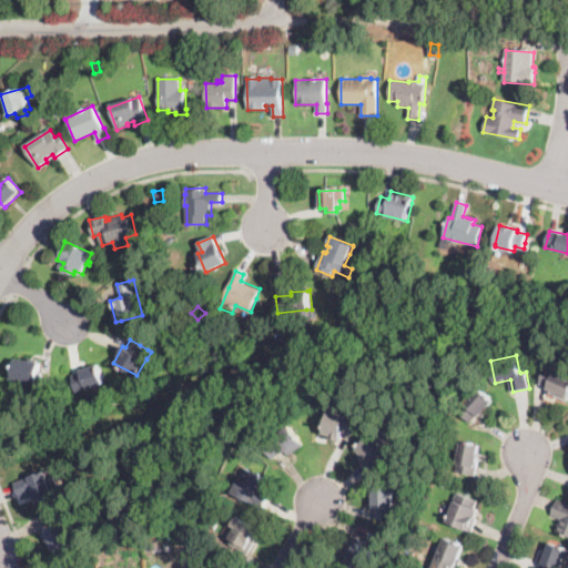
[(37,359),(37,362),(40,363),(38,373),(43,374),(42,382),(37,382),(37,383),(10,378),(13,358),(26,361),(26,358),(37,359)]
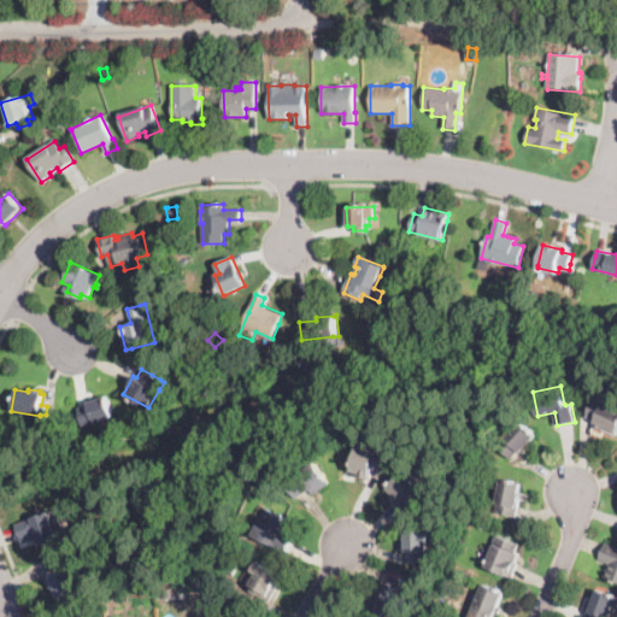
[(109,398),(115,416),(83,425),(77,407),(88,405),(87,400),(94,398),(95,400),(109,395),(109,398)]
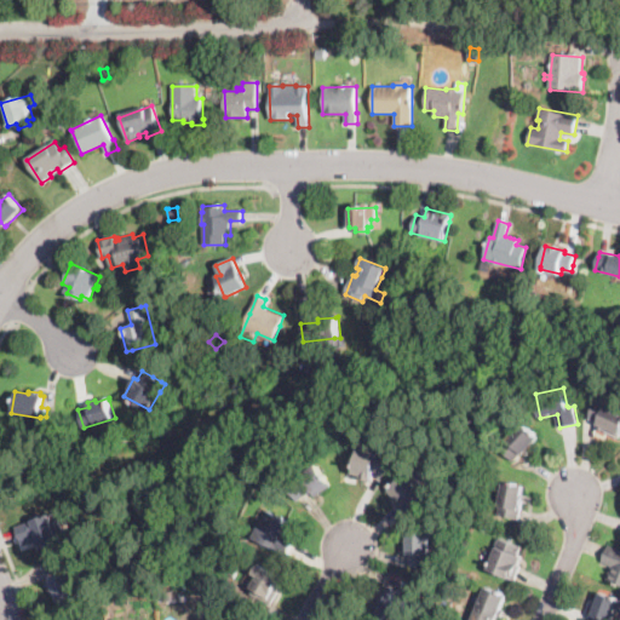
[(598,400),(619,409),(619,440),(607,434),(604,432),(606,430),(593,425),(595,422),(590,419),(598,400)]
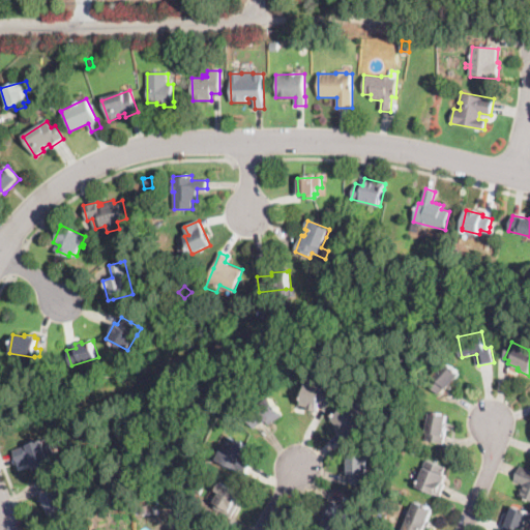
[(454,385),(450,389),(447,386),(439,395),(428,384),(435,377),(434,376),(447,361),(461,374),(452,383),(454,385)]
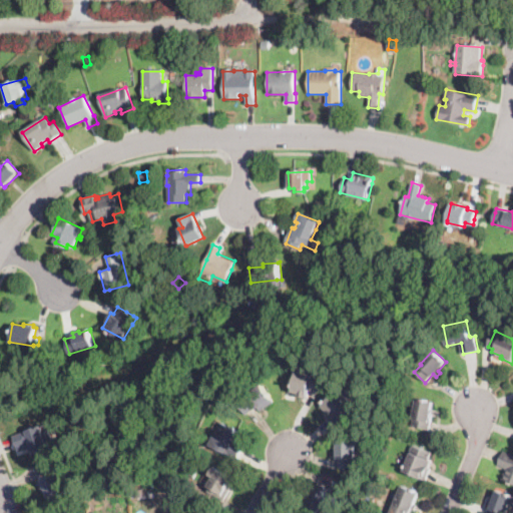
[(321,384),(319,392),(319,393),(310,391),(308,399),(299,397),(300,394),(293,392),(298,371),(323,377),(321,384)]
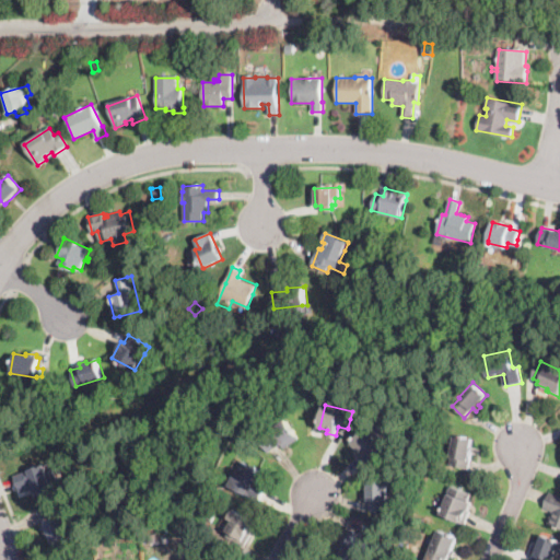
[(292,443),(289,445),(287,447),(283,444),(270,453),(263,441),(289,423),(299,439),(292,443)]
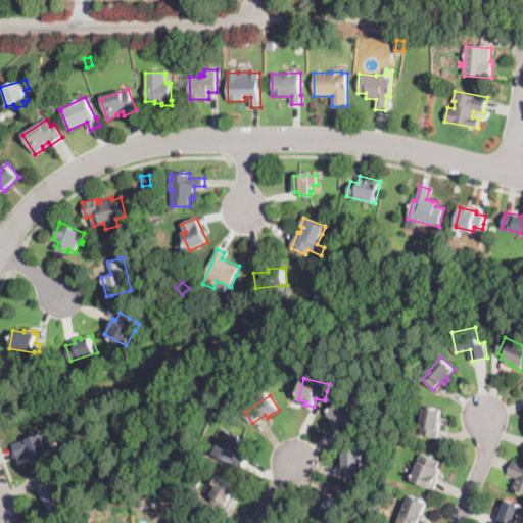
[(344,435),(331,422),(333,420),(327,413),(346,395),(365,416),(344,435)]
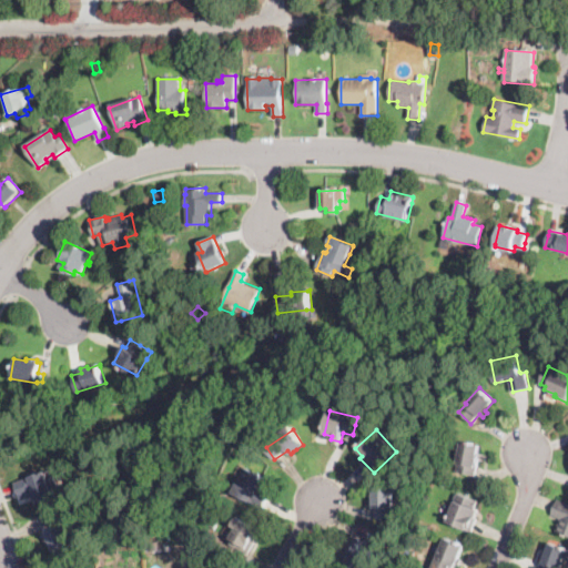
[(475,469),(474,477),(460,474),(463,464),(457,463),(462,442),(480,445),(475,469)]
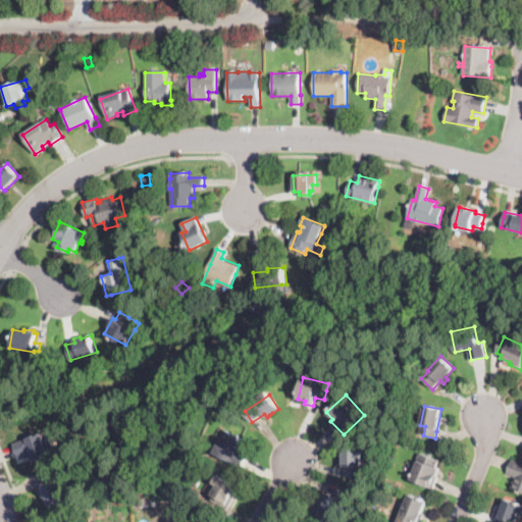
[(242,468),(213,454),(224,430),(225,430),(248,441),(243,452),(249,455),(242,468)]
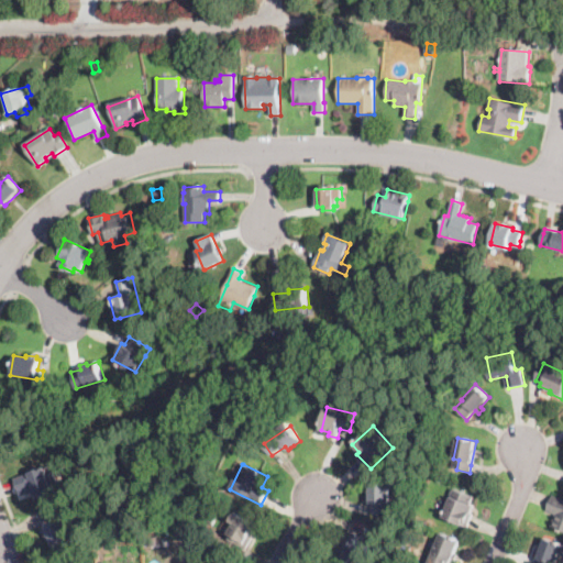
[(58,484),(61,490),(37,499),(34,489),(35,489),(34,488),(20,494),(15,478),(52,465),(58,484)]
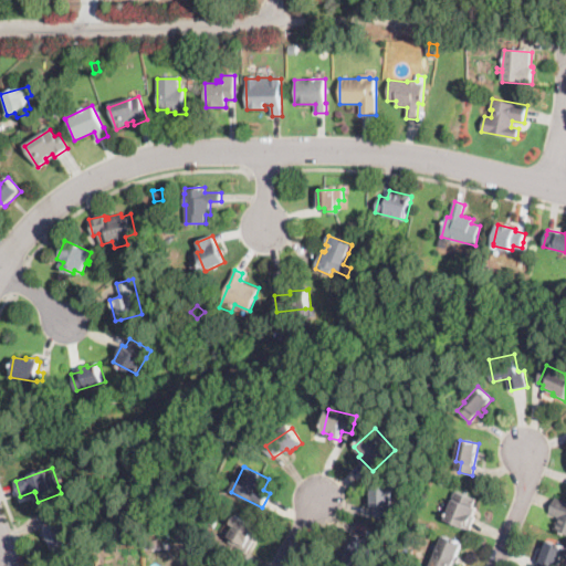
[(390,505),(389,517),(374,516),(374,484),(395,484),(395,505),(390,505)]
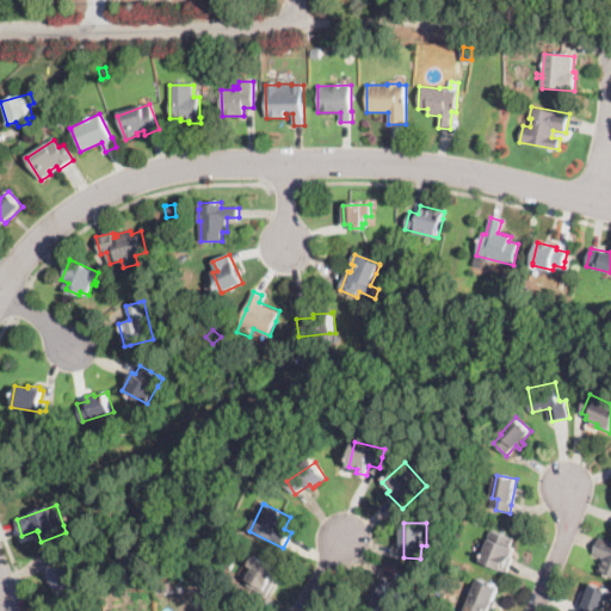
[(507,573),(506,574),(480,562),(494,530),(516,539),(512,548),(514,548),(510,559),(513,560),(507,573)]
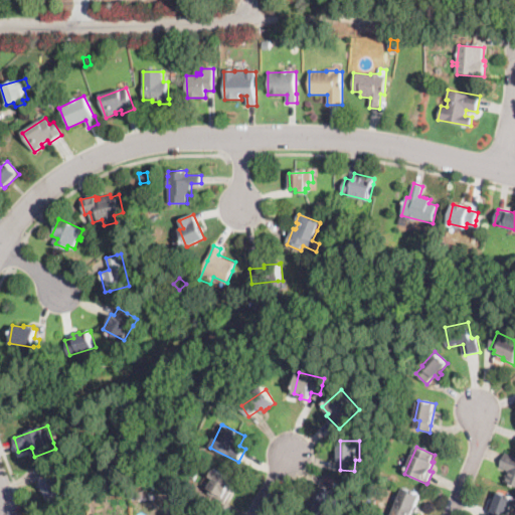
[(514,485),(504,481),(508,471),(499,467),(500,465),(505,453),(514,457),(514,485)]
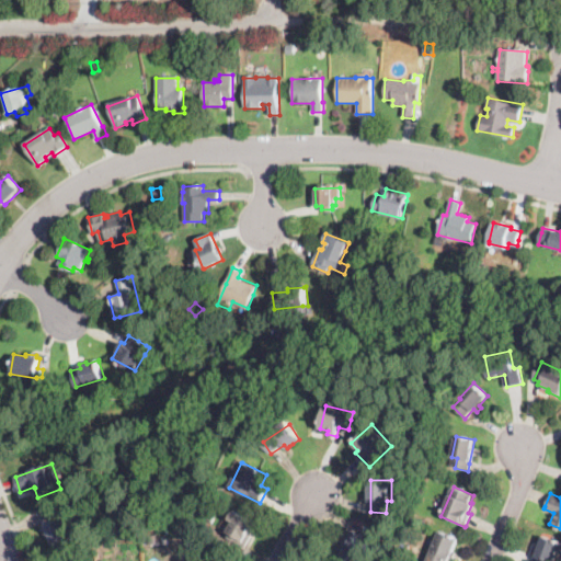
[(247,545),(245,547),(226,536),(235,522),(229,518),(235,511),(259,525),(247,545)]
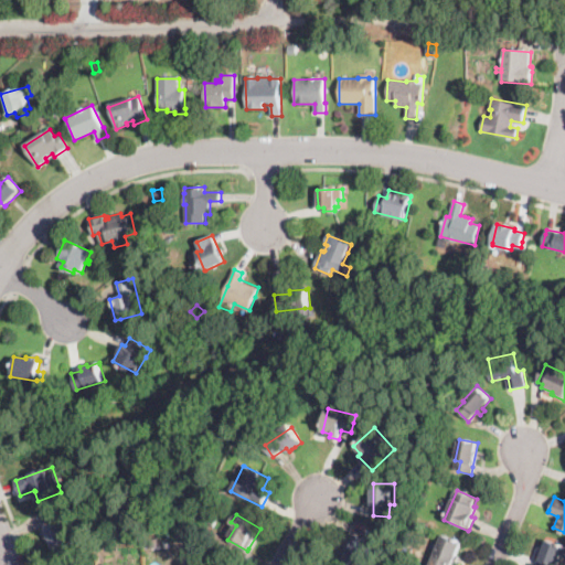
[(68,531),(68,532),(73,531),(76,542),(54,550),(50,536),(46,537),(42,525),(64,518),(68,531)]
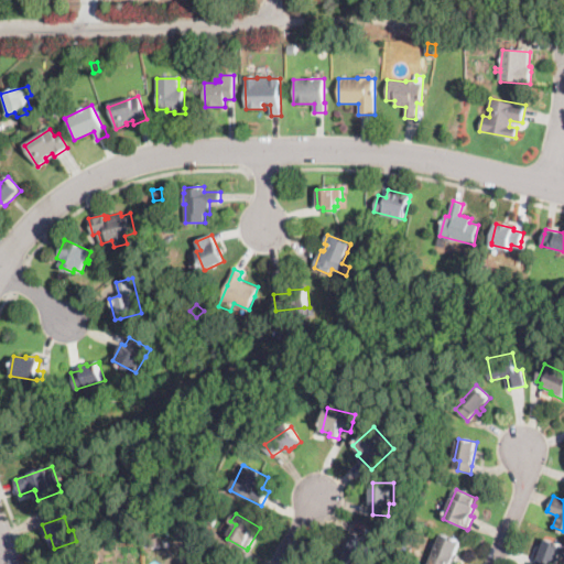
[(215,522),(213,527),(207,524),(212,517),(216,519),(215,522)]
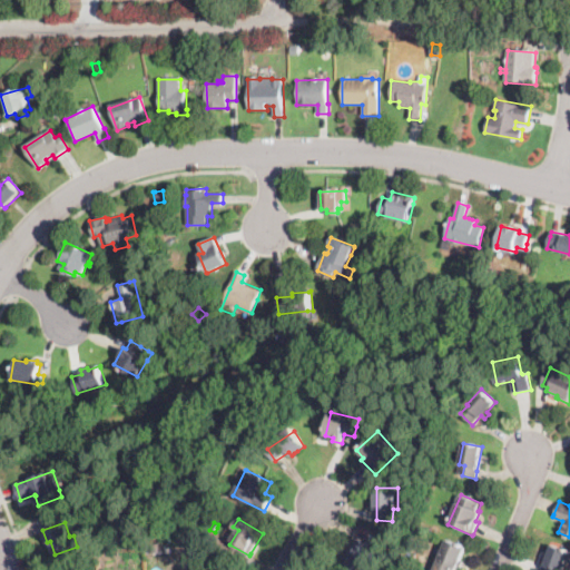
[(373,568),(371,569),(356,569),(342,560),(354,539),(372,550),(371,553),(374,556),(369,566),(373,568)]
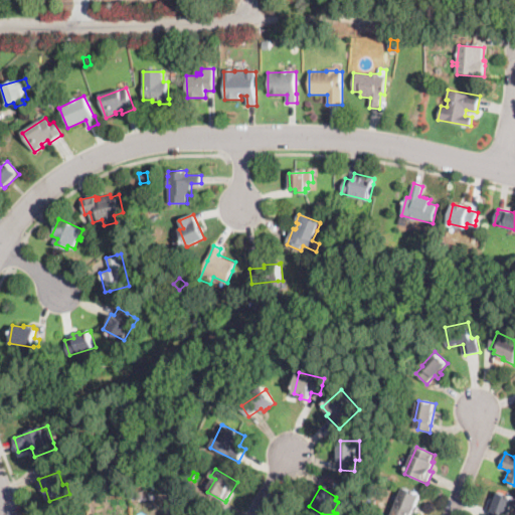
[(419,507),(416,513),(413,511),(411,514),(392,514),(404,488),(421,495),(416,506),(419,507)]
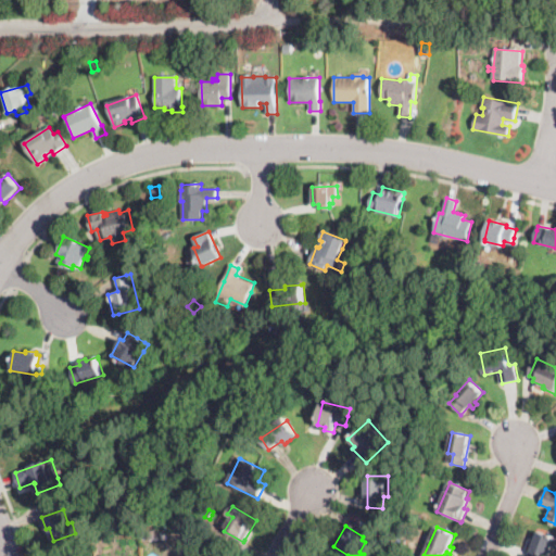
[(555,538),(555,547),(554,547),(550,555),(529,555),(539,532),(555,538)]
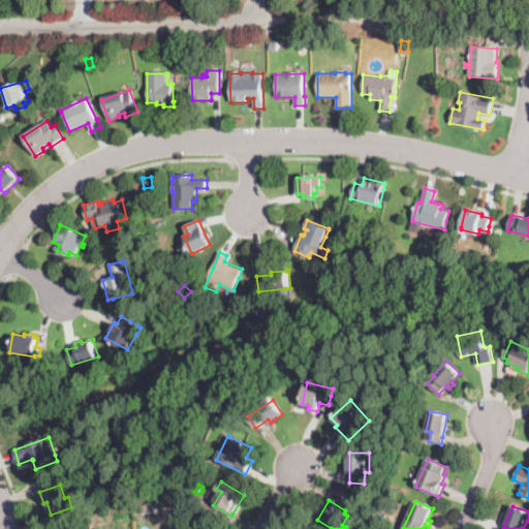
[(144,509),(144,512),(146,512),(146,521),(137,521),(137,512),(139,512),(139,507),(144,507),(144,509)]
